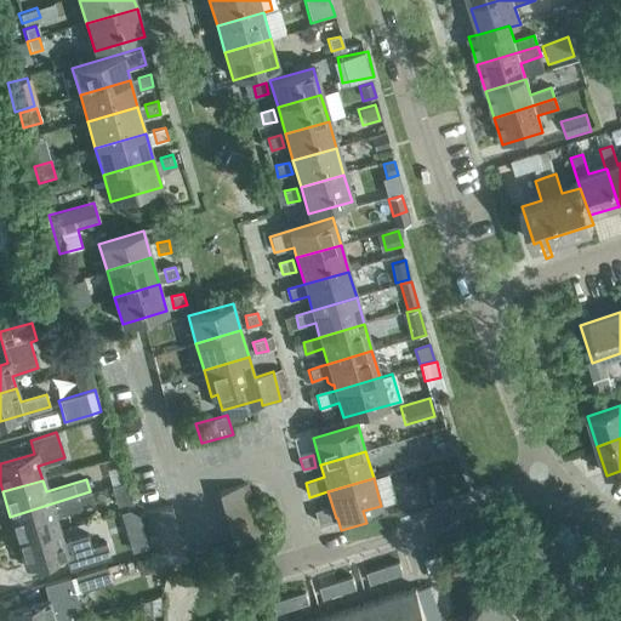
[(222,506),(250,497),(246,484),(217,493),(222,506)]
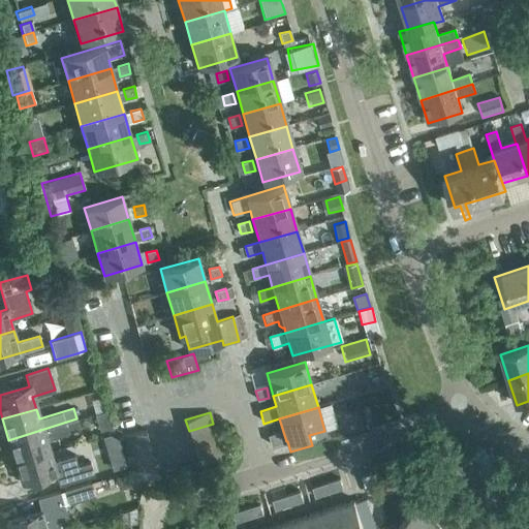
[(14,462),(50,452),(45,439),(81,430),(76,418),(8,440),(14,462)]
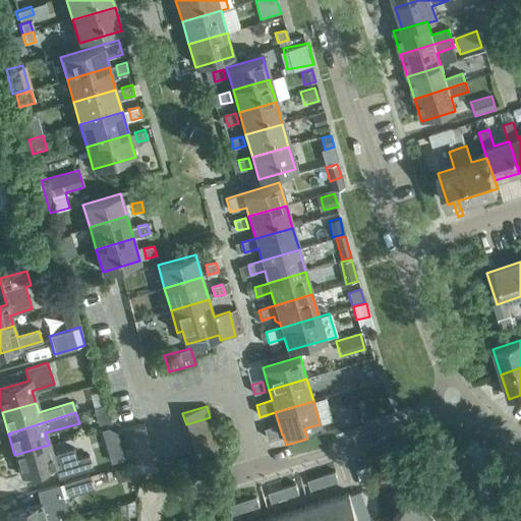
[(189,436),(213,428),(210,417),(186,424),(189,436)]
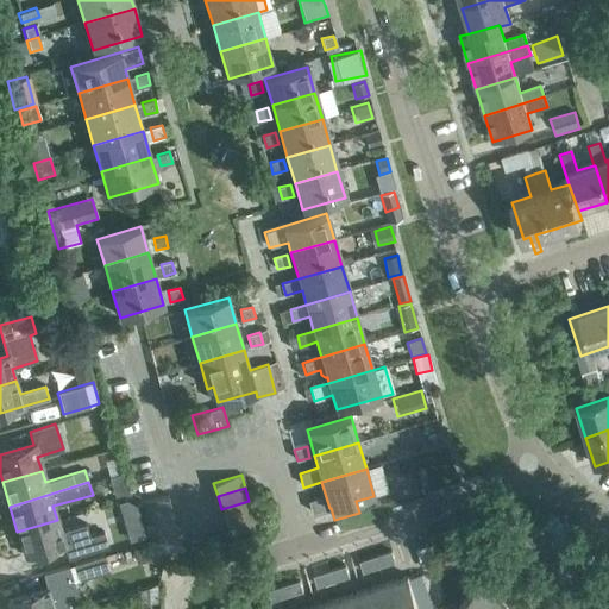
[(144,516),(171,509),(168,496),(140,503),(144,516)]
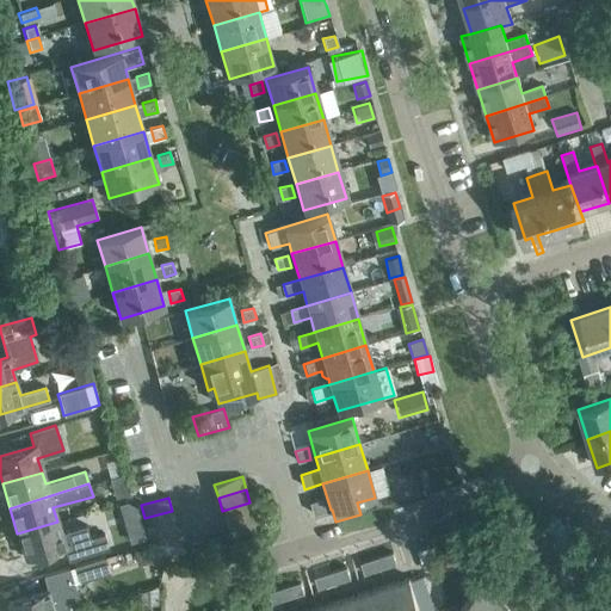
[(314,514),(326,511),(323,500),(309,503),(314,514)]
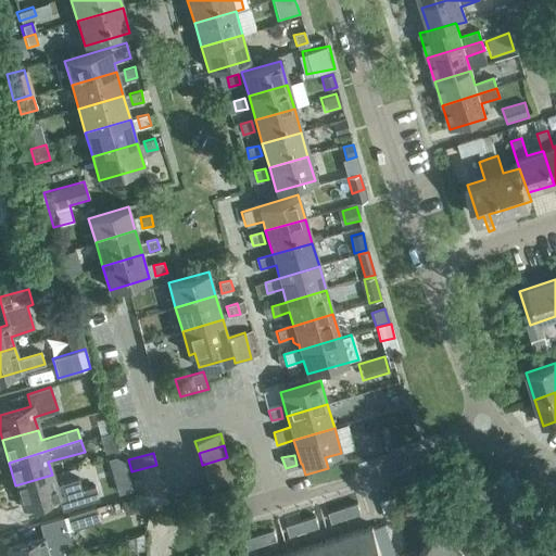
[(205,477),(230,469),(227,457),(202,465),(205,477)]
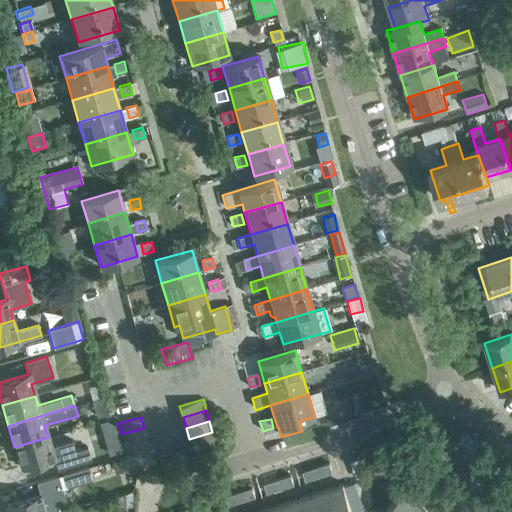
[(124,445),(147,439),(144,428),(121,434),(124,445)]
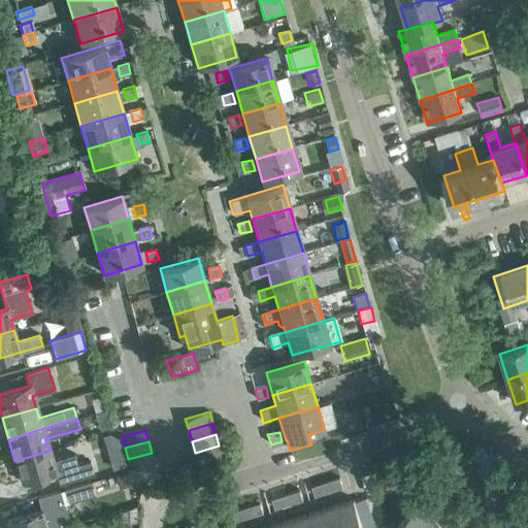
[(219,446),(195,453),(198,464),(222,457),(219,446)]
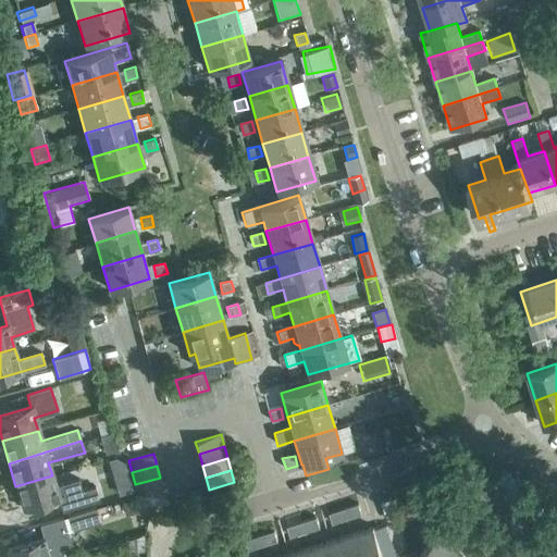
[(52,475),(15,486),(23,509),(59,499),(62,511),(99,500),(95,487),(82,492),(77,479),(54,485),(52,475)]
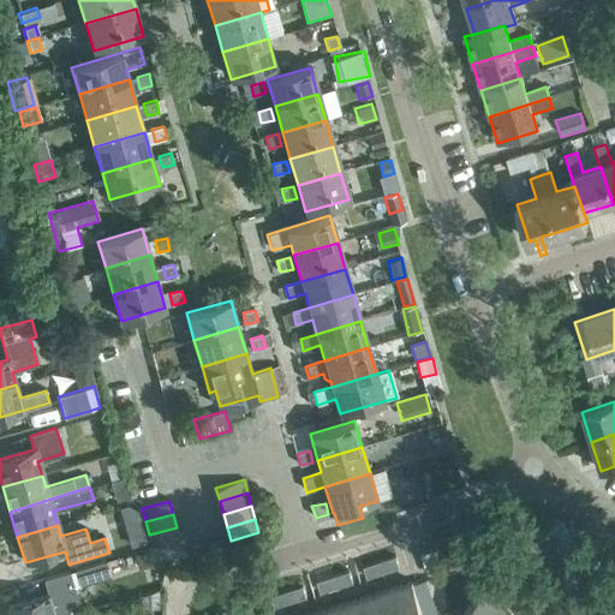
[(153,548),(180,541),(177,527),(149,535),(153,548)]
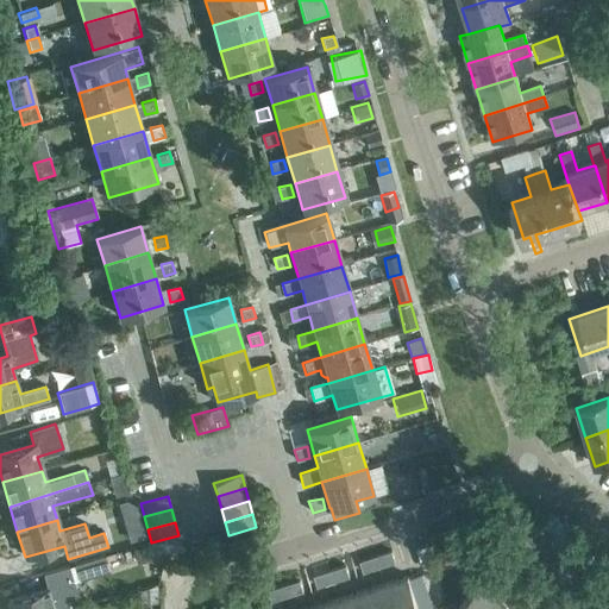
[(179,535),(151,542),(155,556),(182,548),(179,535)]
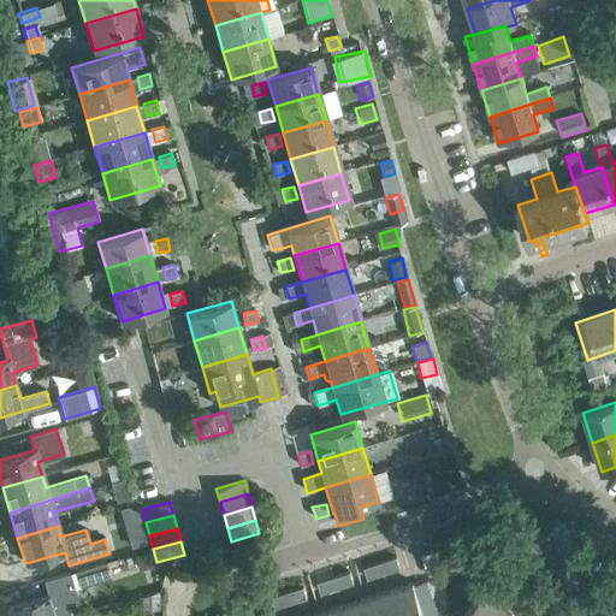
[(383,564),(386,575),(402,570),(400,558),(383,564)]
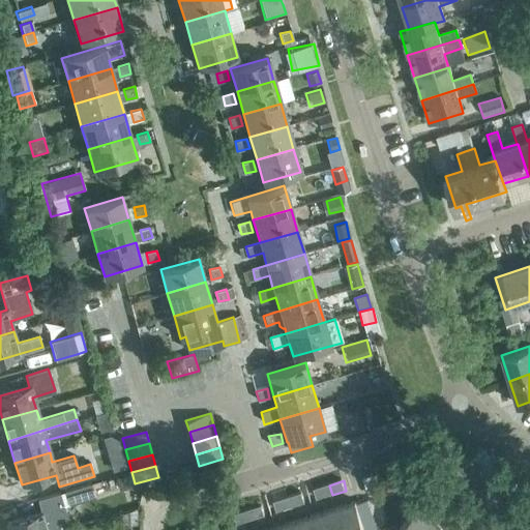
[(67,505),(94,498),(90,483),(63,492),(67,505)]
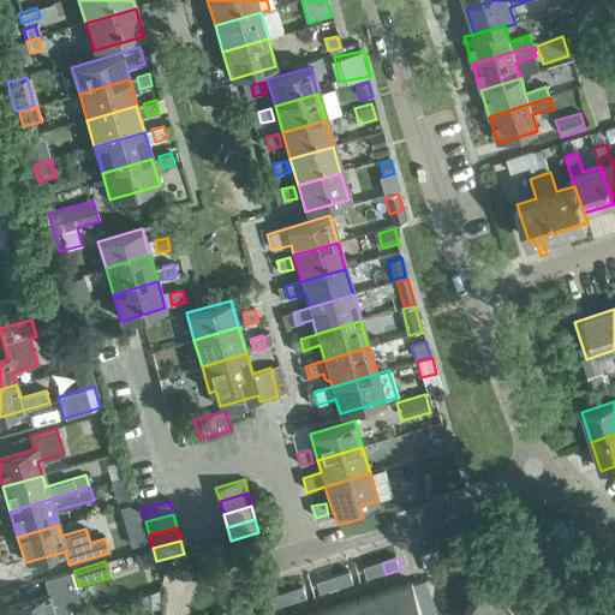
[(369,579),(386,574),(382,563),(365,568),(369,579)]
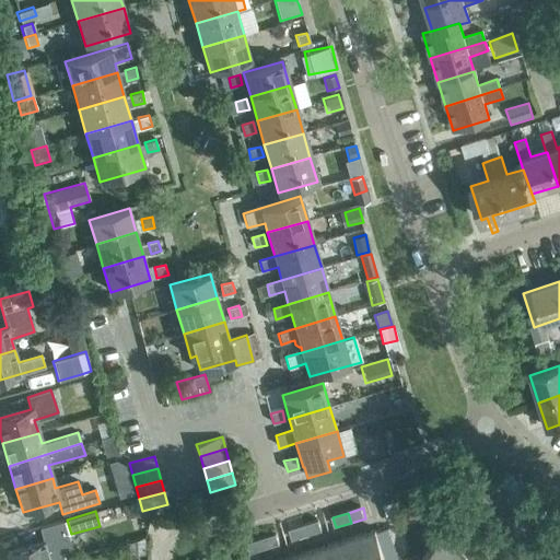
[(305,525),(308,535),(323,531),(319,521),(305,525)]
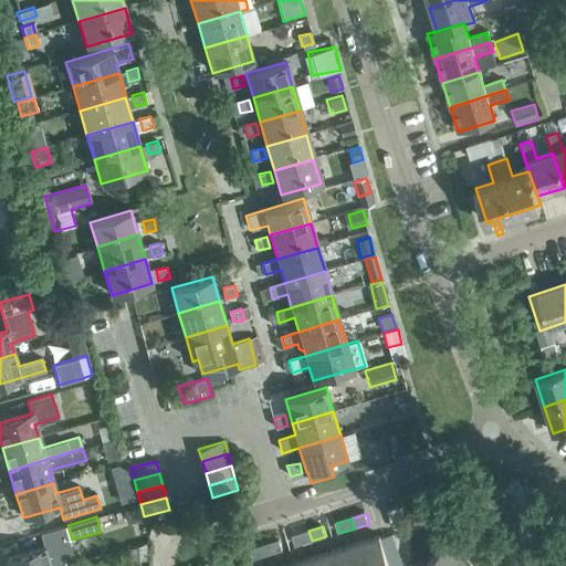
[(479,544),(486,536),(474,526),(468,534),(479,544)]
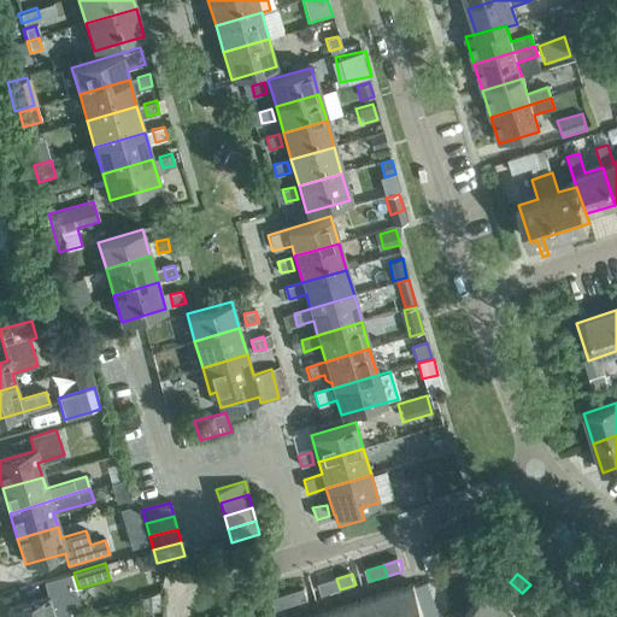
[(10,616),(75,616),(81,615),(69,575),(43,582),(48,598),(9,609),(10,616)]
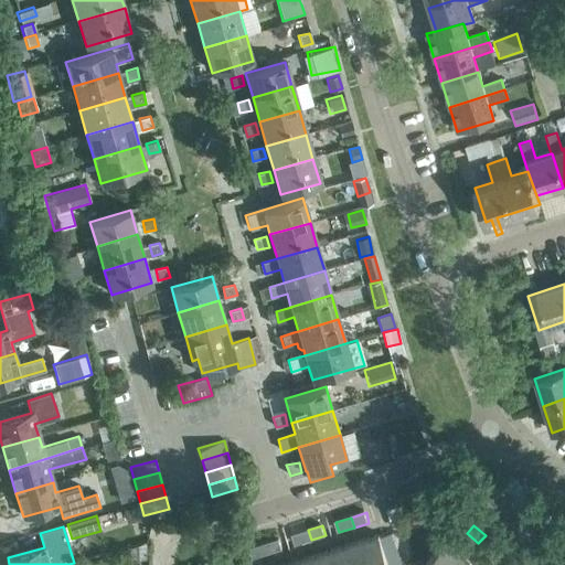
[(296,545),(311,540),(308,530),(292,534),(296,545)]
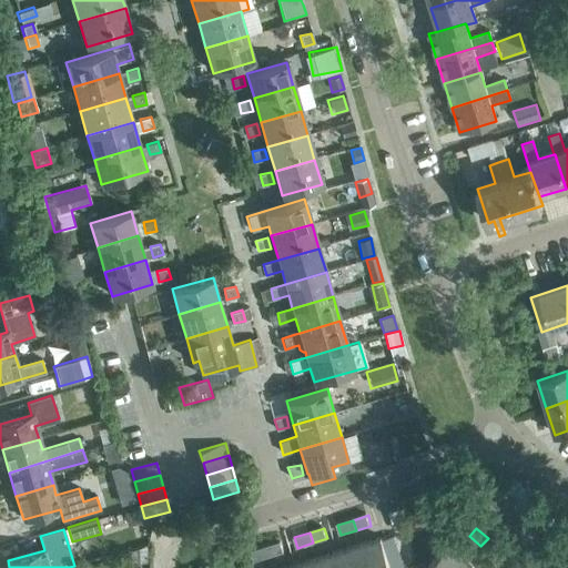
[(358,545),(365,567),(402,567),(396,547),(384,550),(381,538),(358,545)]
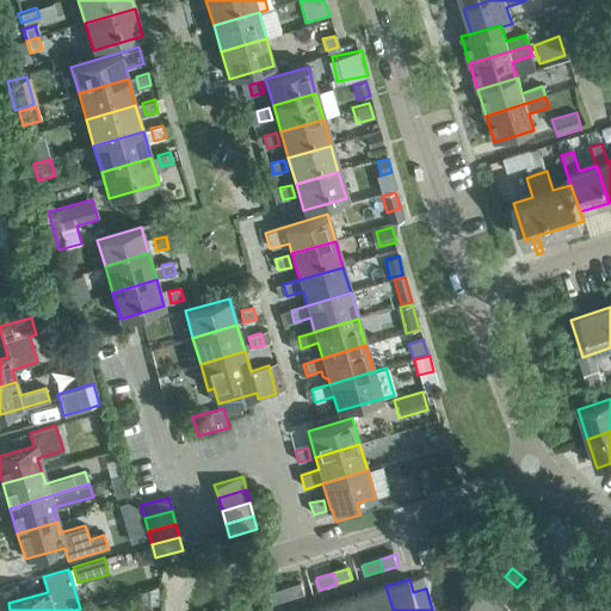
[(525,579),(517,587),(530,599),(537,591),(525,579)]
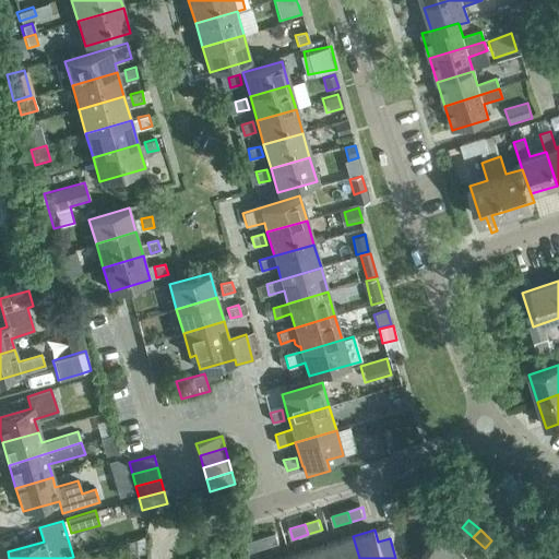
[(262,538),(265,548),(280,544),(277,533),(262,538)]
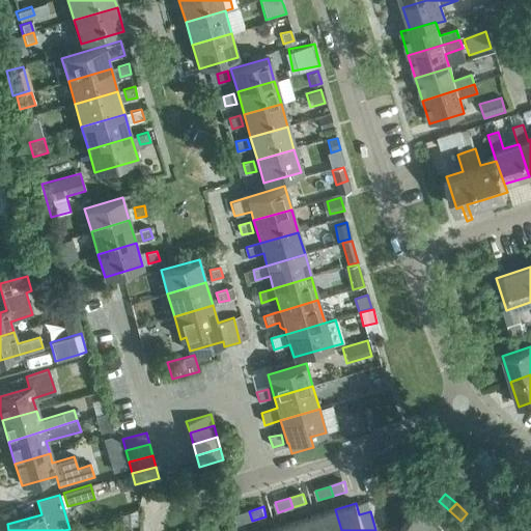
[(427,530),(437,522),(421,507),(399,530),(427,530)]
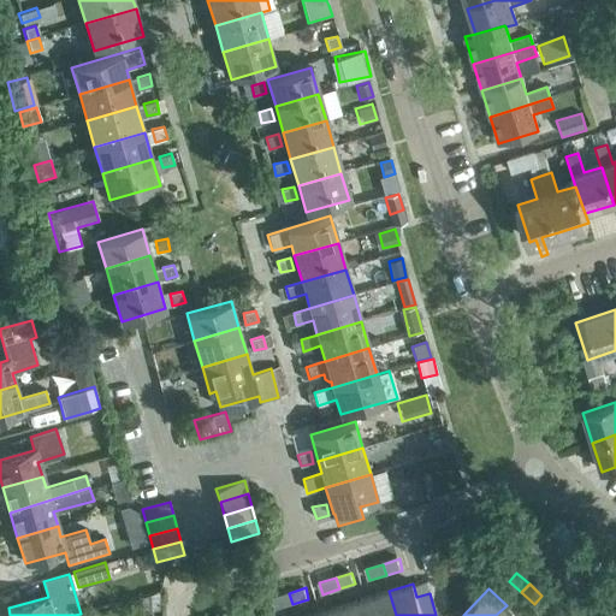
[(371,615),(396,615),(389,591),(366,599),(371,615)]
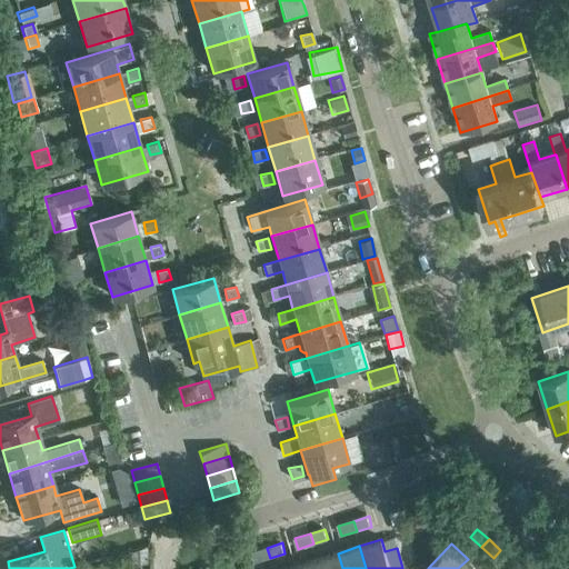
[(255,562),(270,558),(267,548),(251,552),(255,562)]
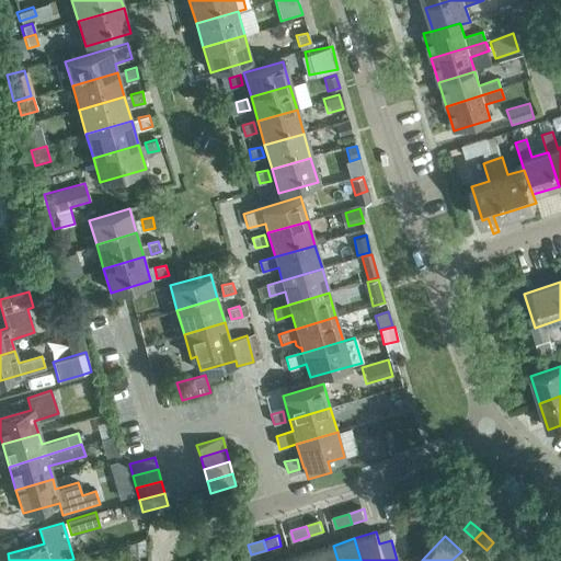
[(315,560),(338,560),(333,546),(312,552),(315,560)]
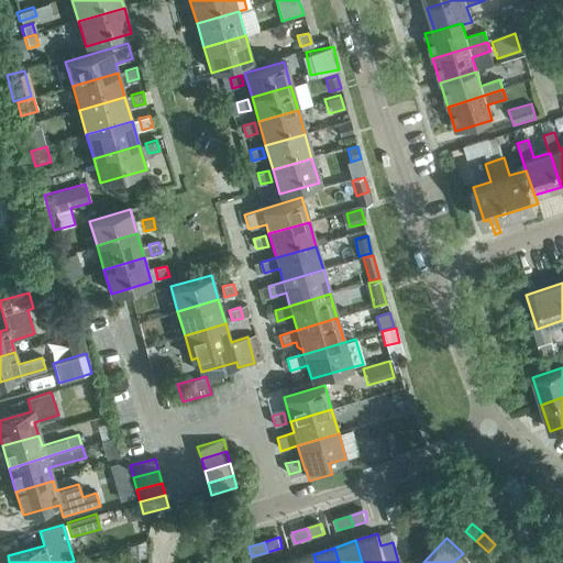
[(473,562),(463,553),(453,562),(473,562)]
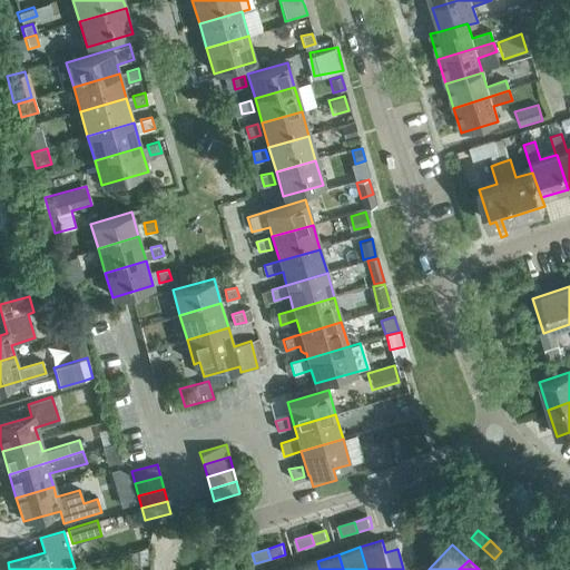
[(507,569),(522,569),(512,560),(504,568),(507,569)]
